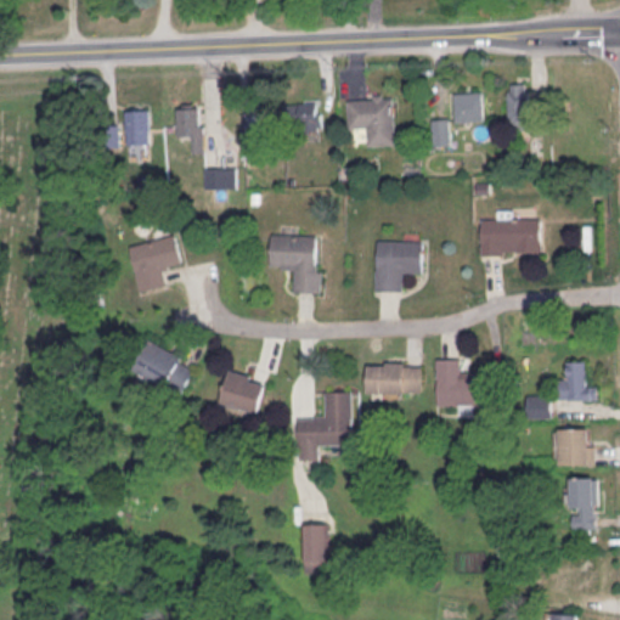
[(533,129),(533,85),(507,85),(507,129),(533,129)]
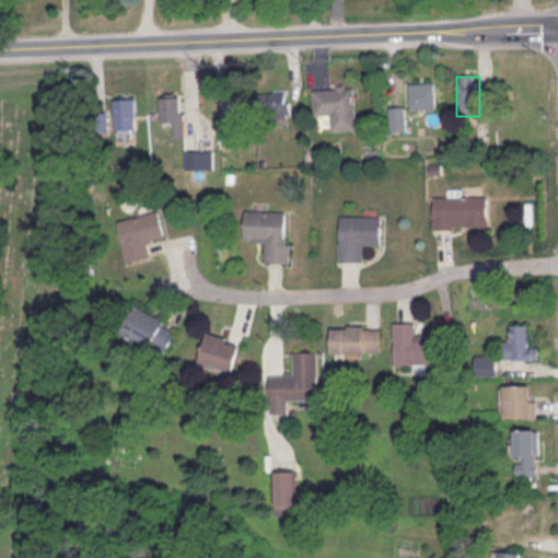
[(408,85),(408,111),(434,111),(434,85),(408,85)]
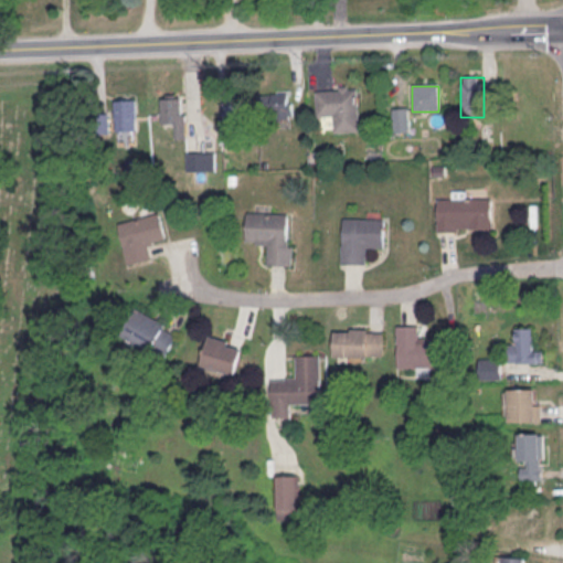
[(358,133),(357,87),(314,88),(315,121),(333,120),(333,134),(358,133)]
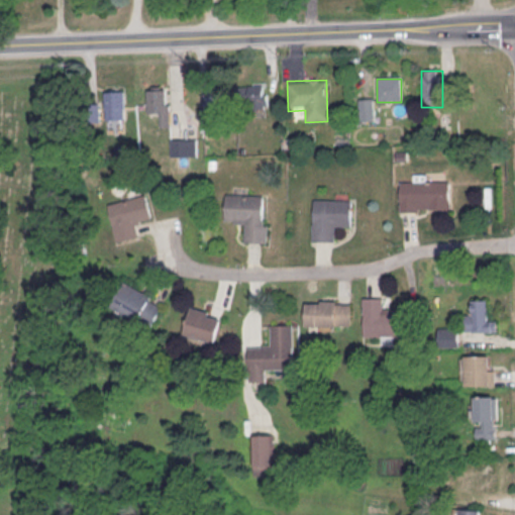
[(264,110),(264,86),(241,86),(241,110),(264,110)]
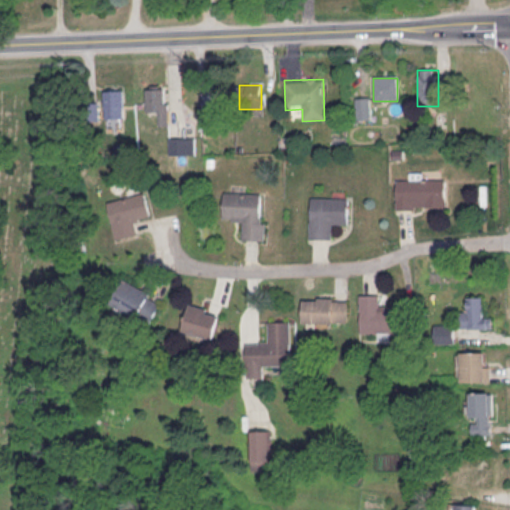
[(224,107),(224,88),(201,88),(201,107),(224,107)]
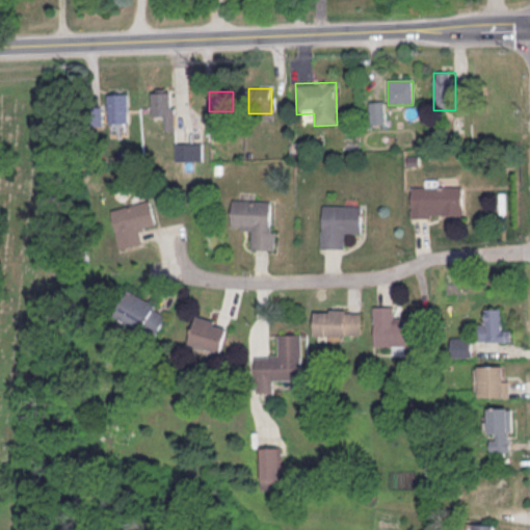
[(150,94),(151,120),(162,118),(163,131),(174,131),(173,94),(150,94)]
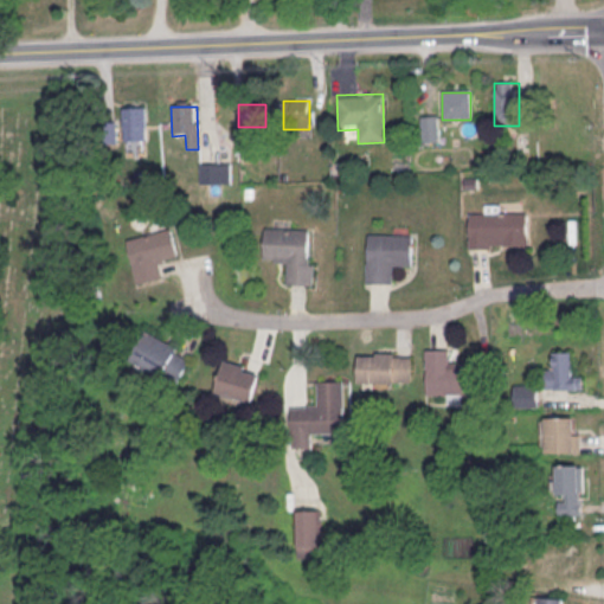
[(146,142),(146,108),(121,108),(121,142),(146,142)]
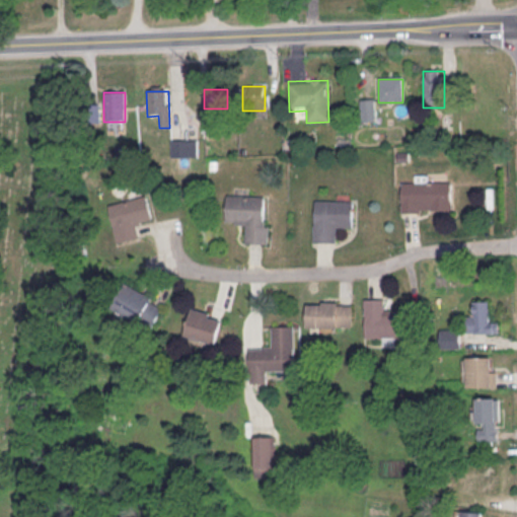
[(373,100),(359,100),(359,123),(373,123),(373,100)]
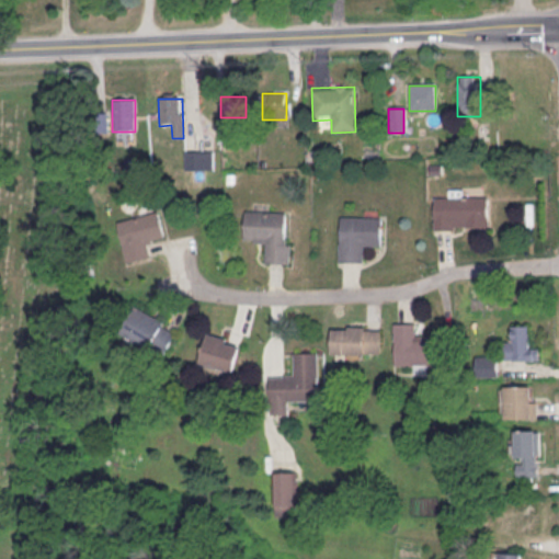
[(183,171),(212,171),(212,152),(183,152),(183,171)]
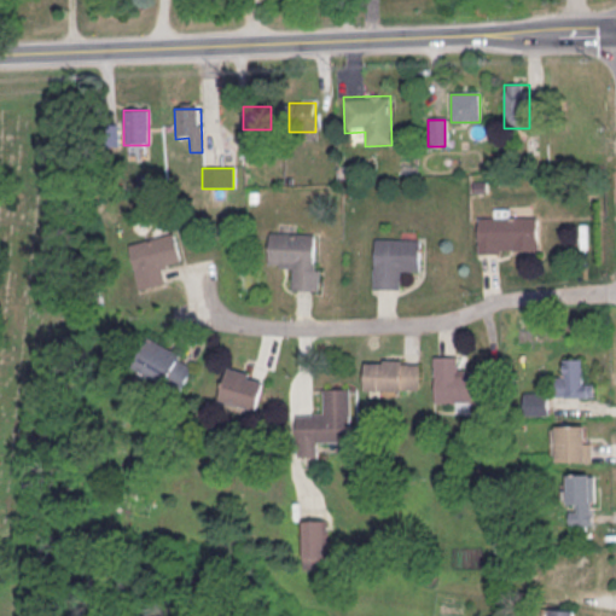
[(510,219),(510,210),(492,210),(492,220),(477,220),(477,255),(536,255),(536,219),(510,219)]
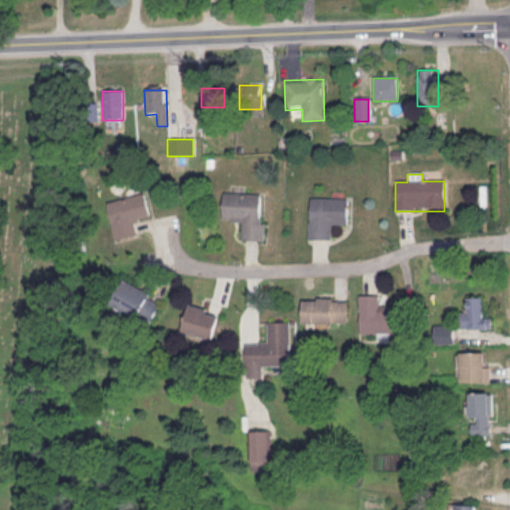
[(222,221),(242,221),(242,242),(265,242),(265,193),(222,193),(222,221)]
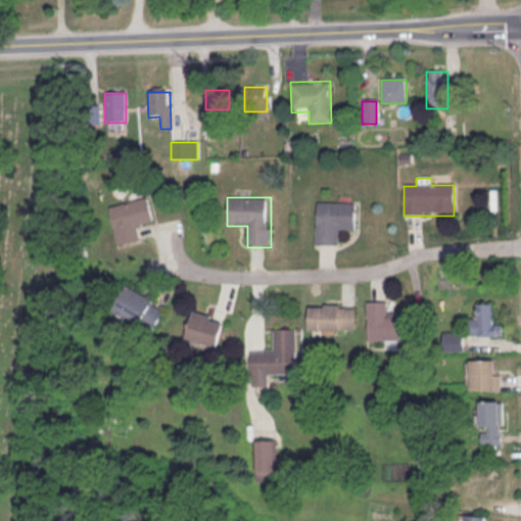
[(116,245),(139,240),(136,228),(153,224),(147,198),(107,207),(116,245)]
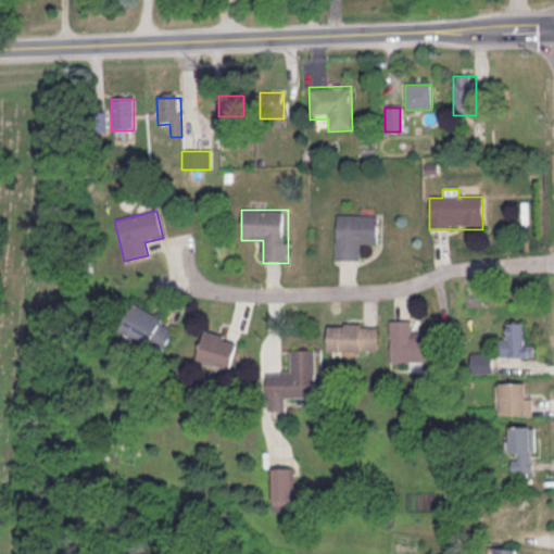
[(335,261),(361,262),(361,249),(377,249),(378,216),(335,216),(335,261)]
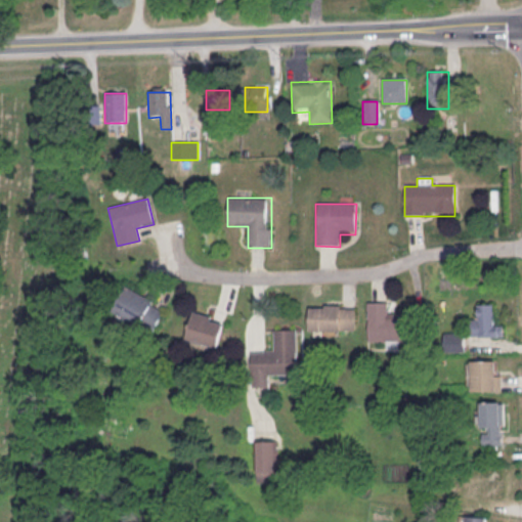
[(111,314),(153,334),(165,307),(123,287),(111,314)]
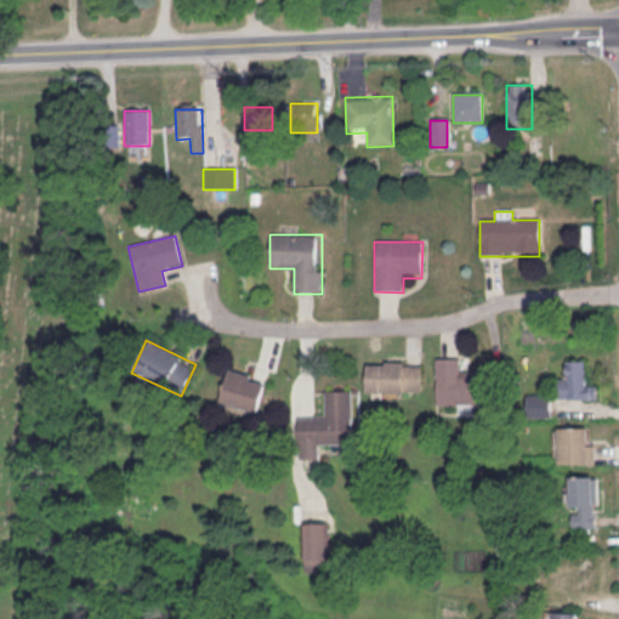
[(463,358),(433,358),(433,407),(456,407),(456,414),(480,414),(480,373),(463,373),(463,358)]
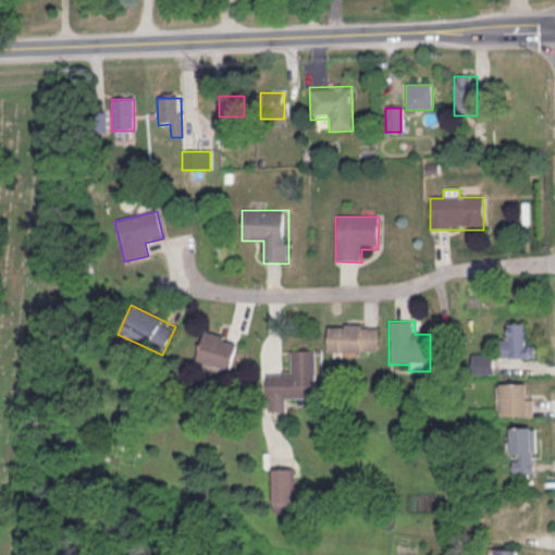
[(523,324),(504,324),(504,359),(533,359),(533,346),(523,346),(523,324)]
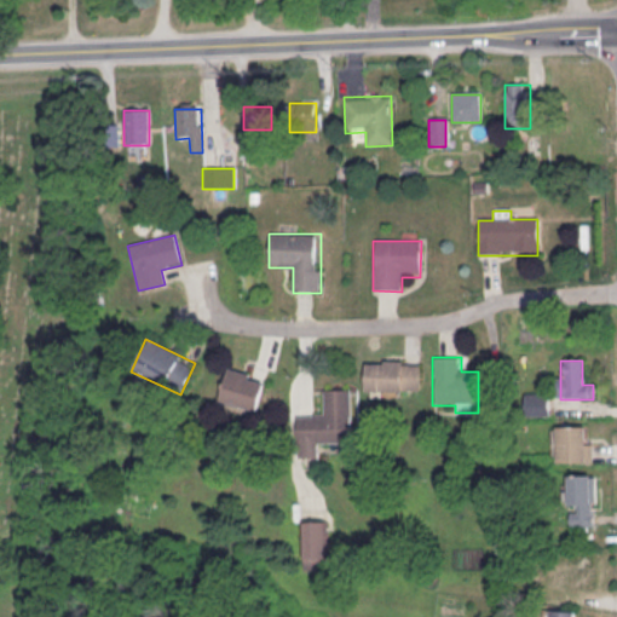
[(364,396),(417,396),(417,362),(364,362),(364,396)]
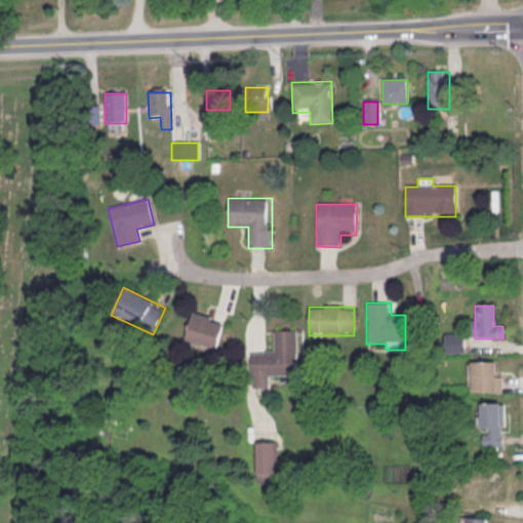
[(224,321),(192,314),(185,343),(216,350),(224,321)]
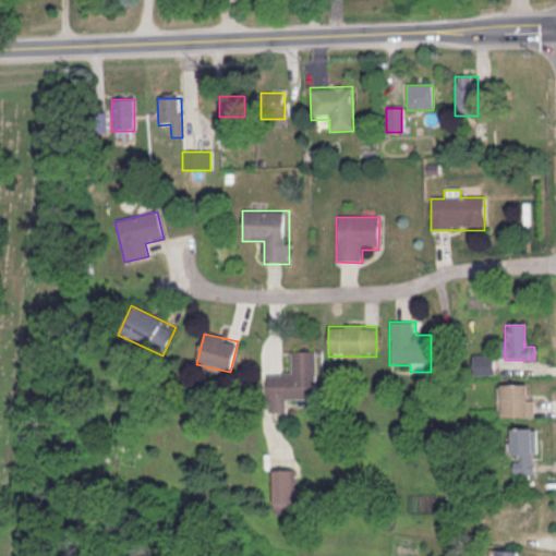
[(266,375),(266,413),(288,413),(288,401),(316,400),(315,352),(291,352),(291,375),(266,375)]
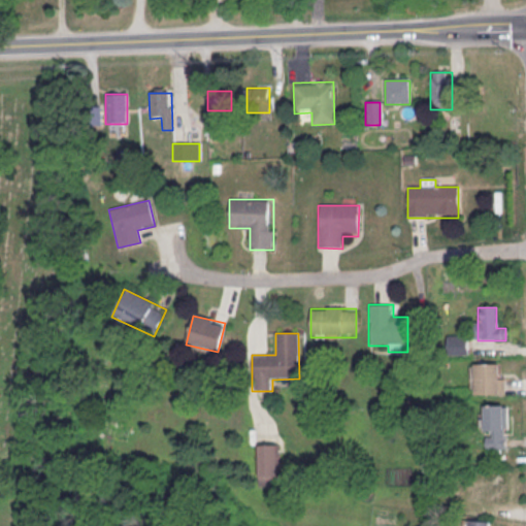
[(502,364),(470,364),(470,395),(502,395),(502,364)]
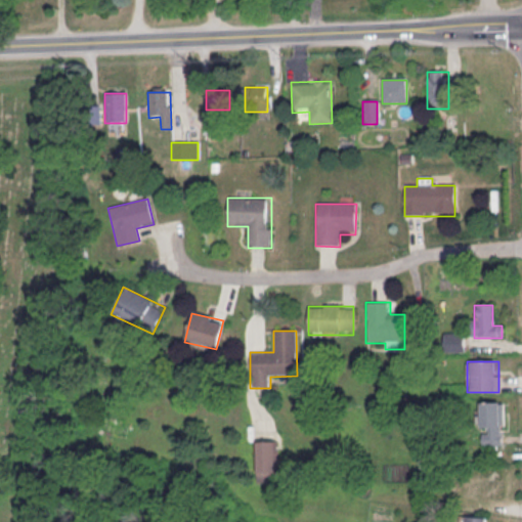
[(503,436),(503,402),(479,402),(479,436),(503,436)]
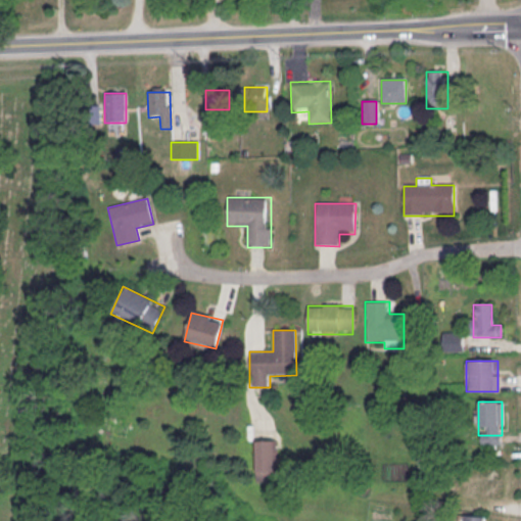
[(254,441),(254,482),(275,482),(275,441),(254,441)]
